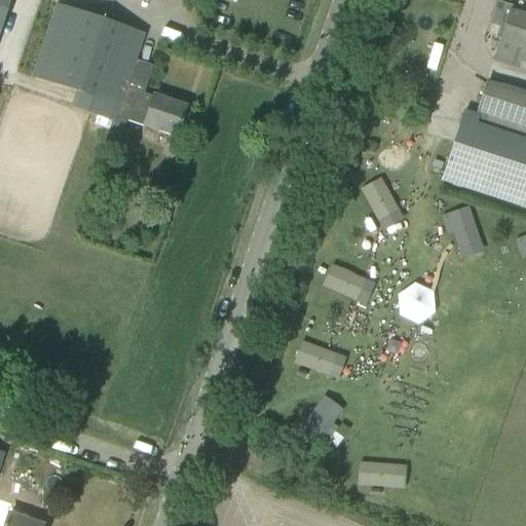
[(0,0),(0,29),(9,0),(0,0)]
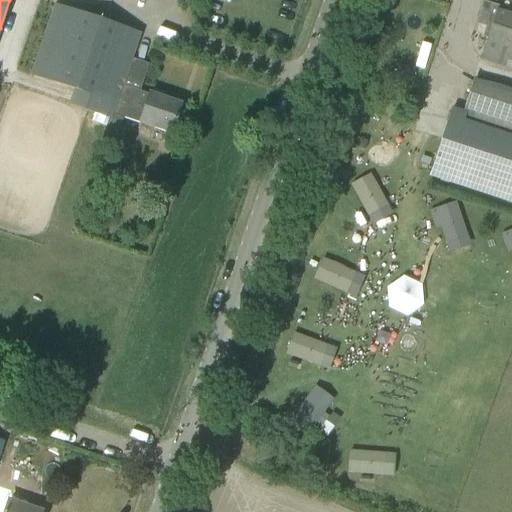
[(53,5),(30,76),(74,90),(69,106),(108,119),(101,143),(113,147),(123,118),(142,125),(151,128),(170,134),(180,105),(149,94),(148,95),(122,86),(140,35),(121,28),(53,5)]
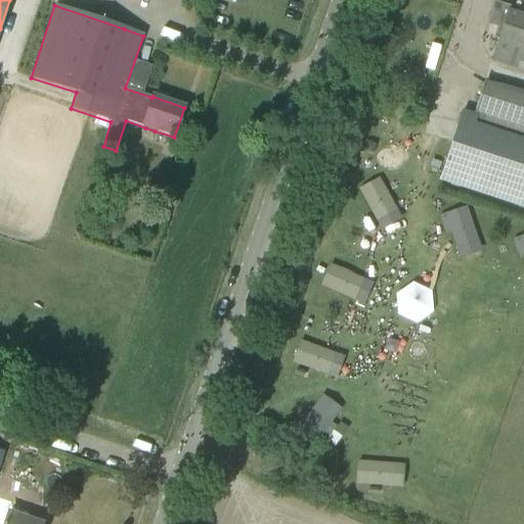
[(523,17),(507,12),(491,60),(511,68),(523,71),(523,17)]
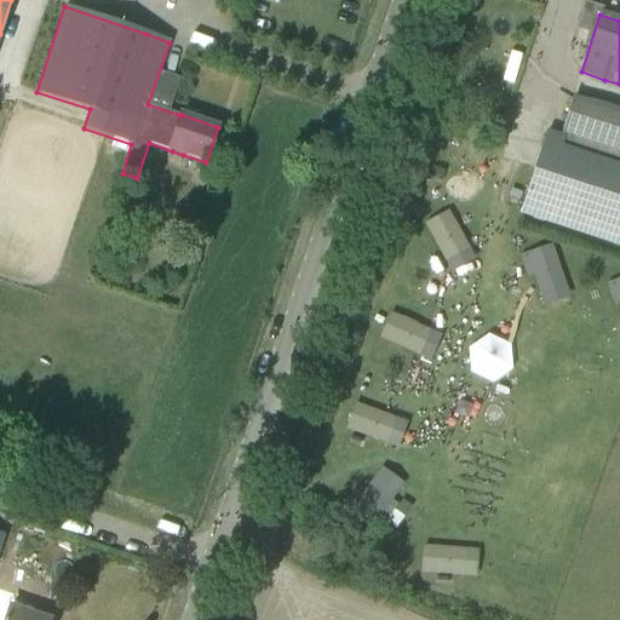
[(619,153),(549,128),(520,211),(619,245),(619,153)]
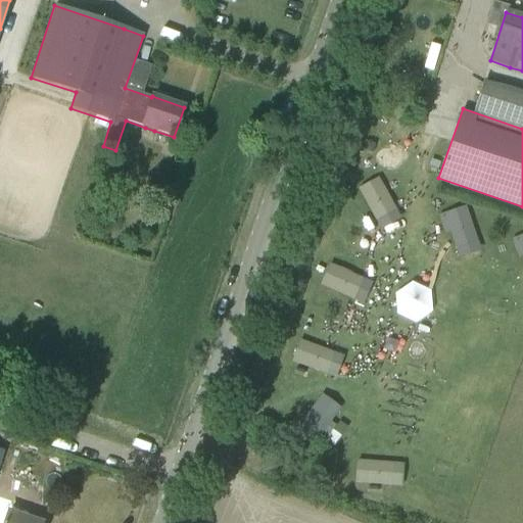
[(366,143),(363,151),(370,154),(373,145),(366,143)]
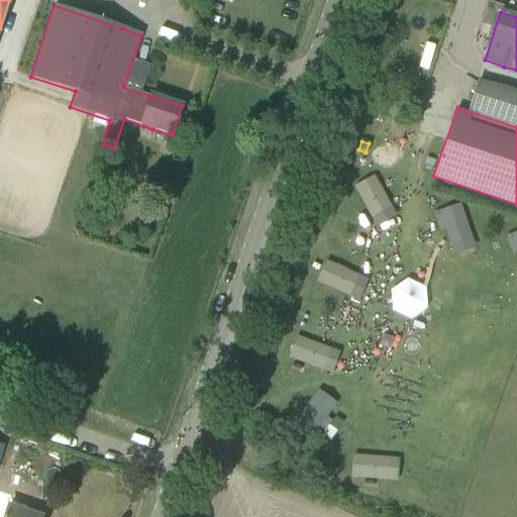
[(376,227),(397,216),(375,174),(353,186),(376,227)]
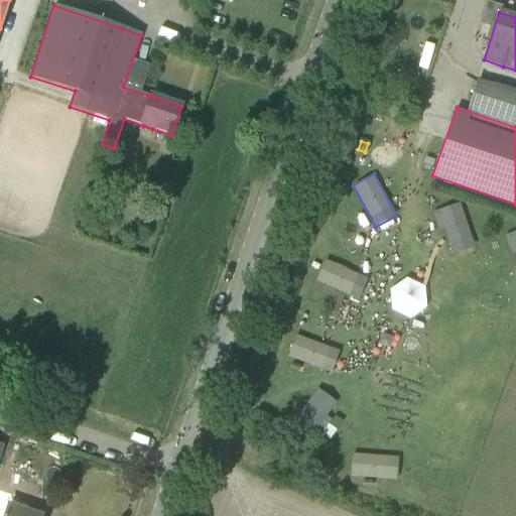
[(462,204),(436,210),(447,254),(473,248),(462,204)]
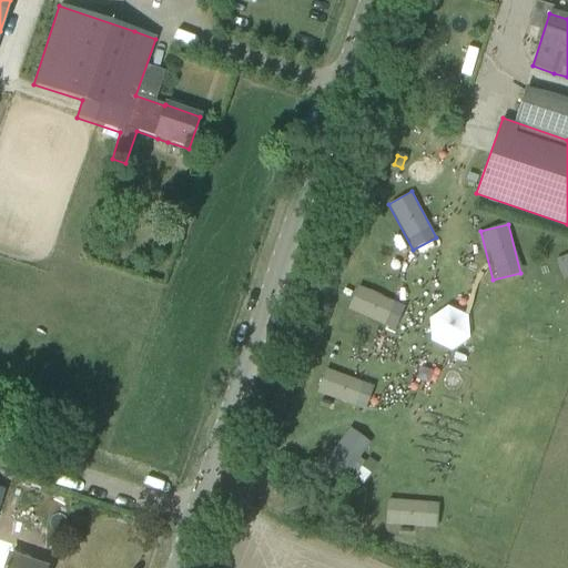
[(394,331),(405,306),(357,284),(346,308),(394,331)]
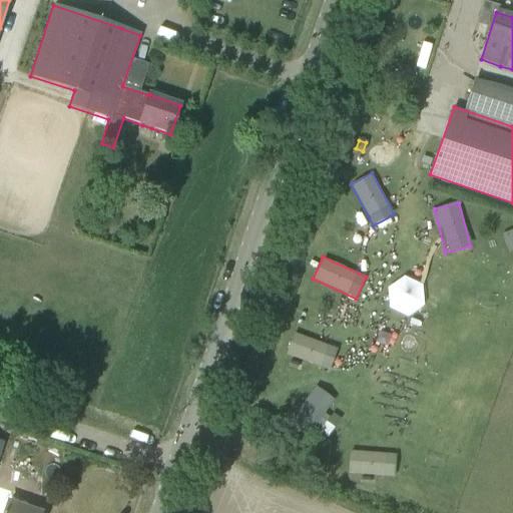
[(329,371),(338,349),(295,332),(286,354),(329,371)]
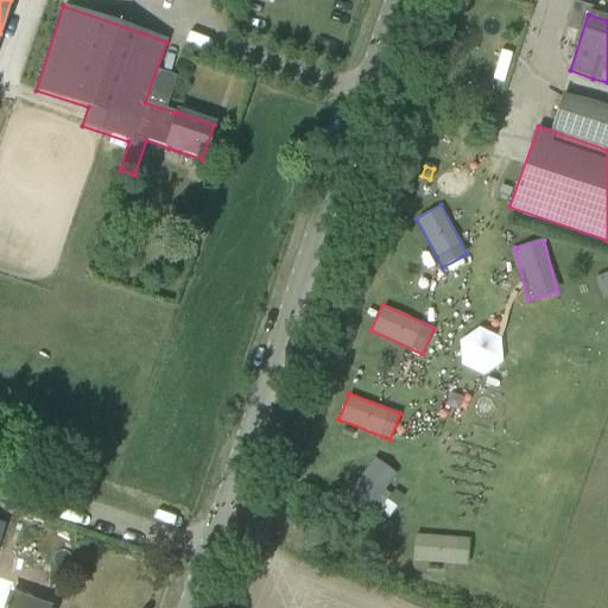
[(0,525),(0,607),(49,607),(10,595),(8,596),(0,593),(0,532),(2,526),(0,525)]
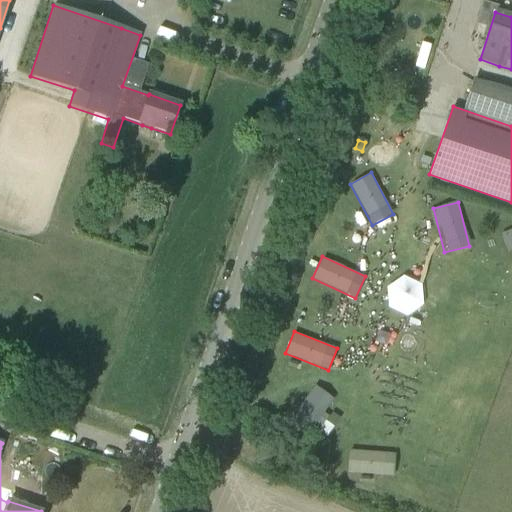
[(347,473),(392,475),(394,451),(348,449),(347,473)]
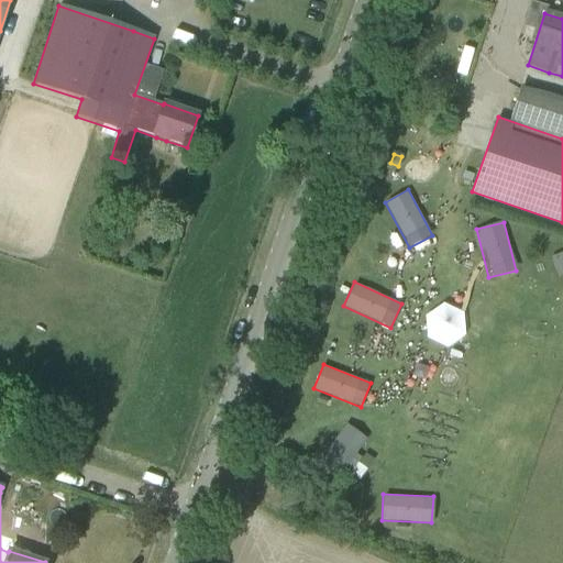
[(282,509),(294,514),(297,501),(285,497),(282,509)]
